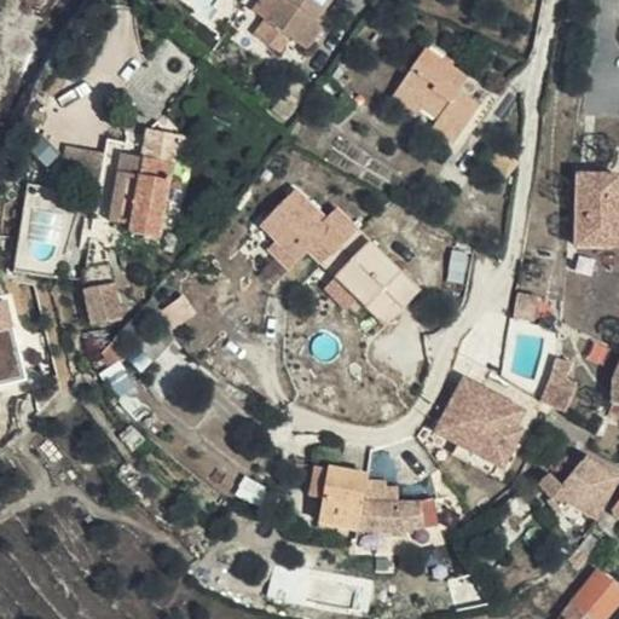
[(260,0),(253,11),(266,21),(279,0),(260,0)]
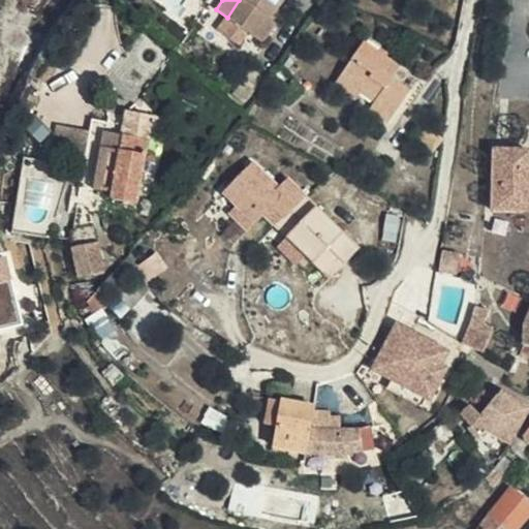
[(239,0),(227,18),(262,42),(278,22),(273,17),(284,0),(239,0)]
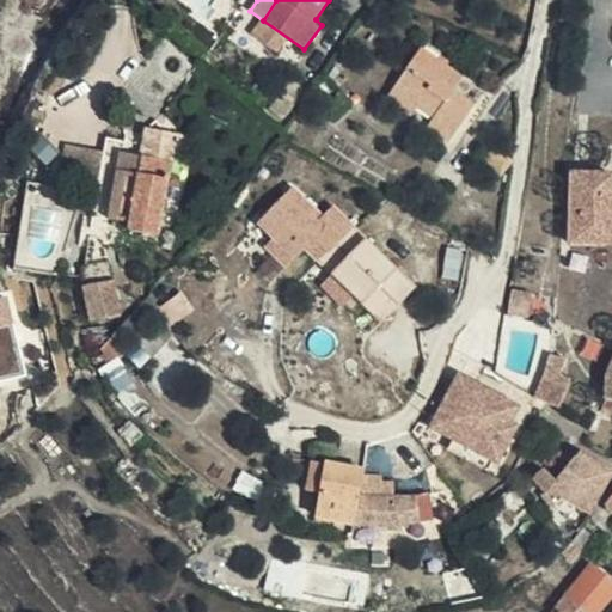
[(421,49),(393,89),(417,105),(418,106),(434,117),(427,128),(450,144),(476,105),(457,90),(464,79),(421,49)]
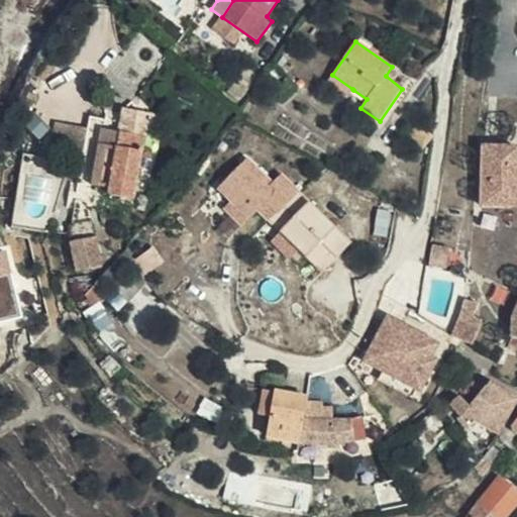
[(237,85),(248,91),(257,77),(247,70),(237,85)]
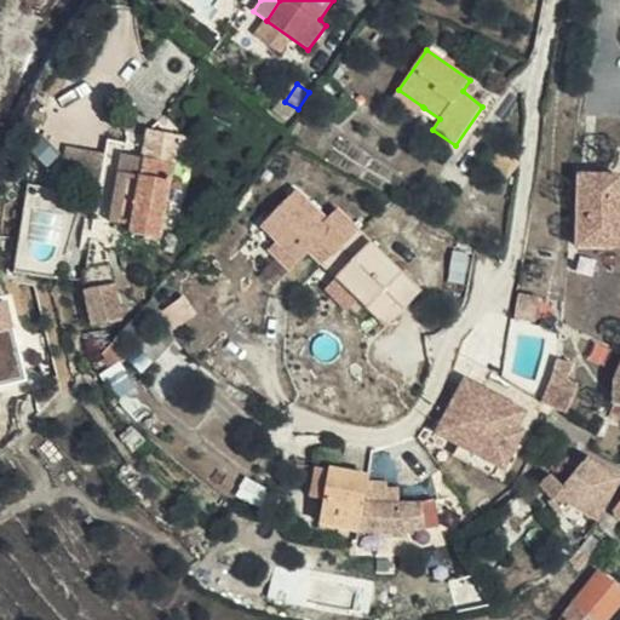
[(423,107),(399,90),(391,101),(417,119),(423,107)]
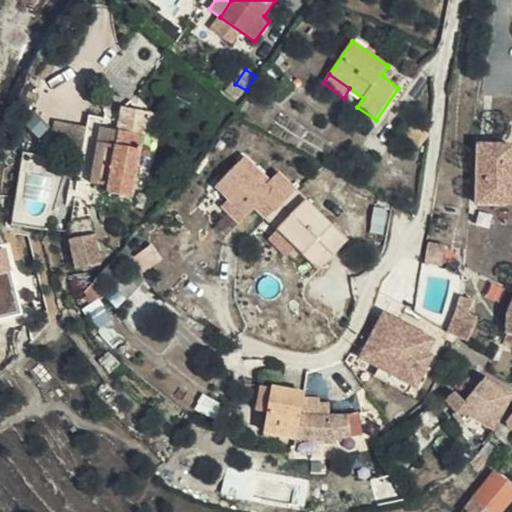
[(239,101),(246,90),(235,84),(228,93),(239,101)]
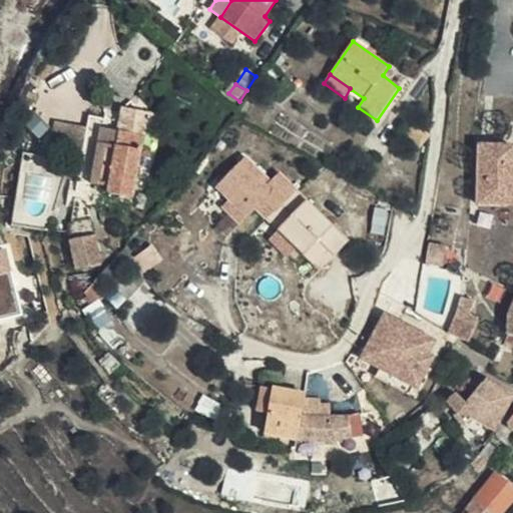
[(119,129),(145,134),(147,126),(158,128),(162,115),(123,106),(121,115),(119,129)]
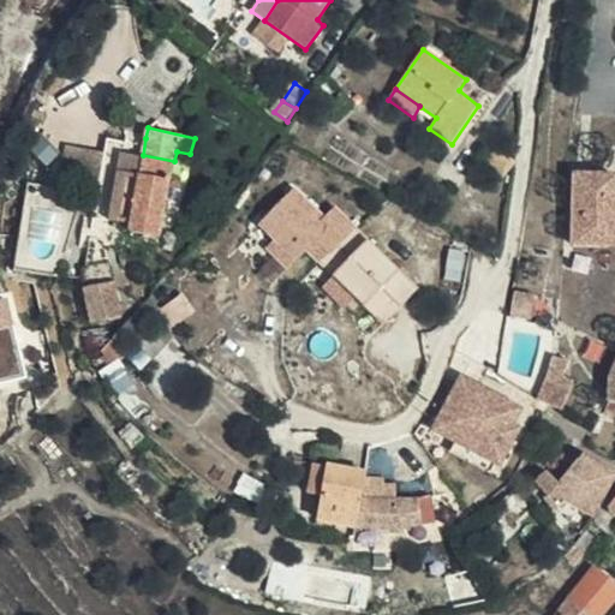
[(172,174),(174,161),(143,155),(145,138),(125,133),(124,142),(107,137),(105,157),(118,161),(108,219),(130,224),(127,231),(160,238),(171,186),(180,189),(183,178),(172,174)]
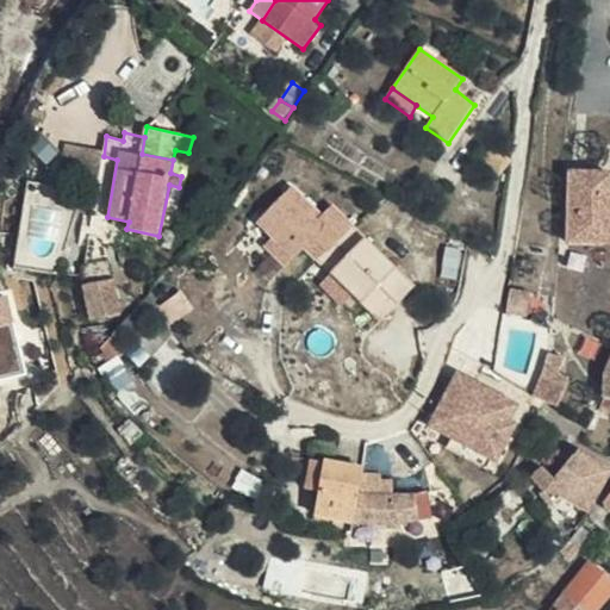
[(609,170),(566,173),(568,242),(609,240),(609,170)]
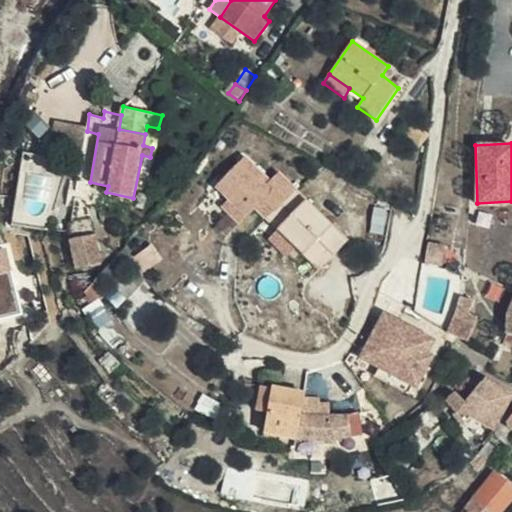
[(298,247),(321,269),(351,238),(308,196),(269,236),(289,256),(298,247)]
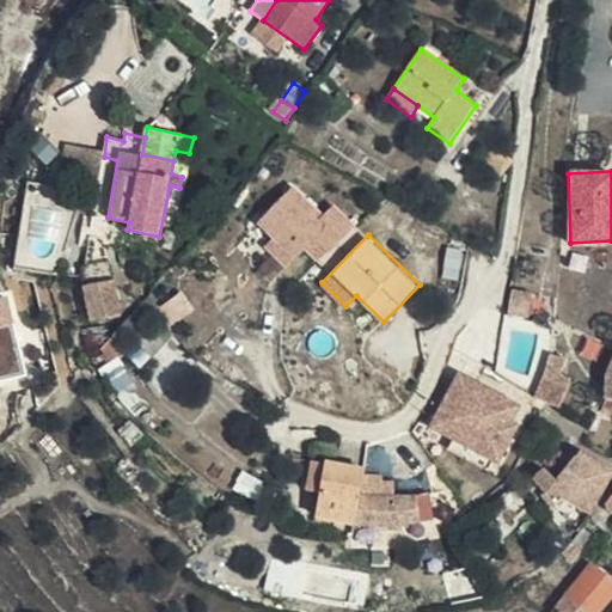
[(122,317),(114,282),(86,288),(92,323),(122,317)]
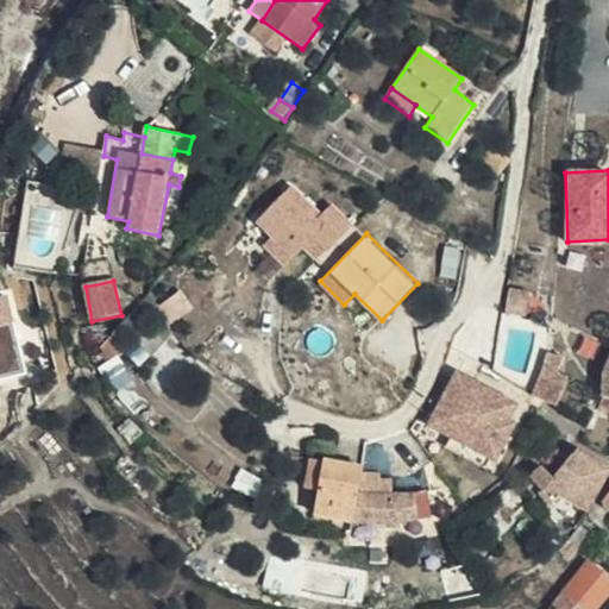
[(528,292),(509,288),(506,314),(525,318),(528,292)]
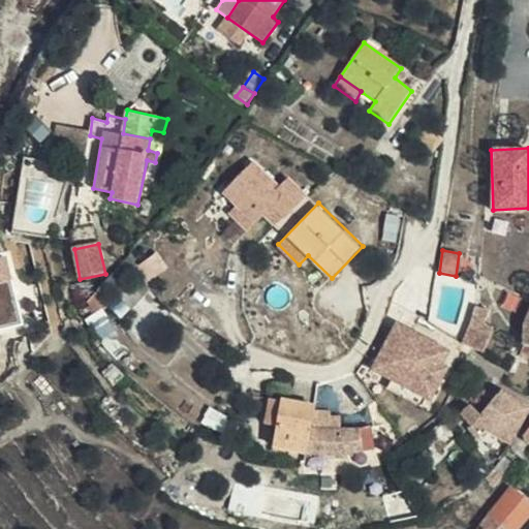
[(12,254),(0,255),(0,329),(25,324),(12,254)]
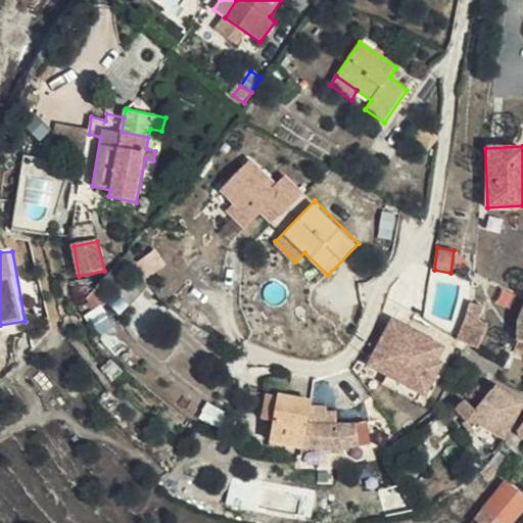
[(137,265),(130,253),(88,298),(97,310),(105,300),(107,301),(116,293),(129,305),(142,291),(127,278),(137,265)]
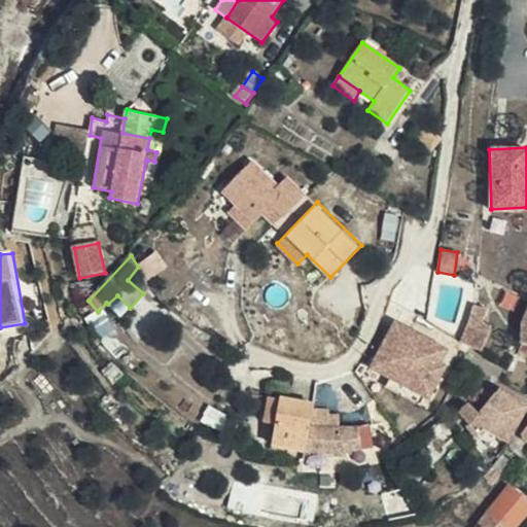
[(143,293),(150,286),(138,267),(128,280),(143,293)]
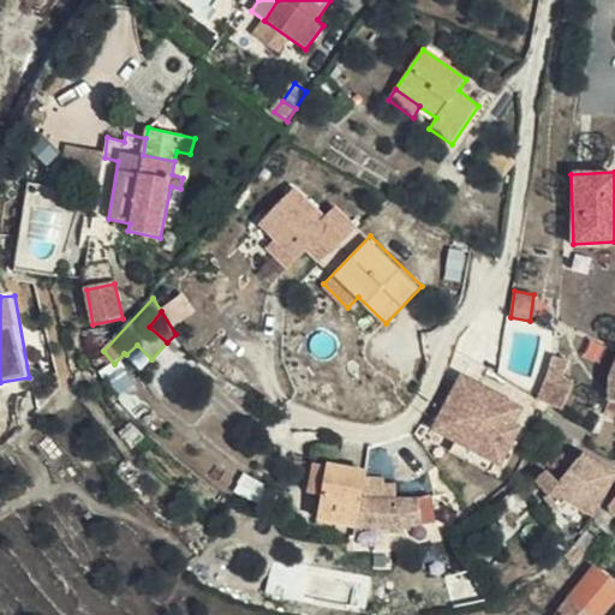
[(137,345),(126,354),(142,371),(151,359),(137,345)]
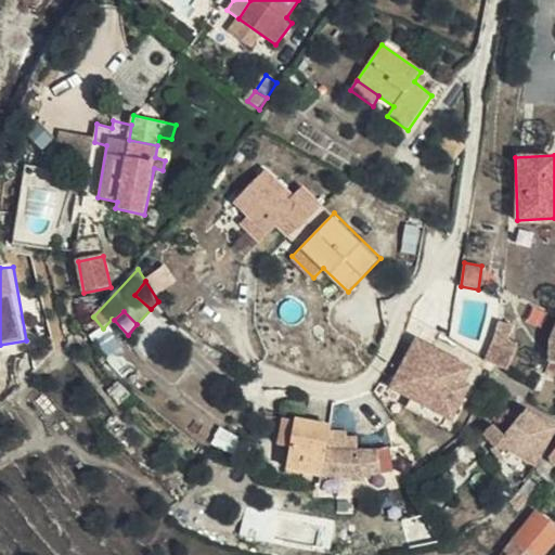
[(499,320),(487,359),(508,373),(517,343),(508,338),(514,324),(499,320)]
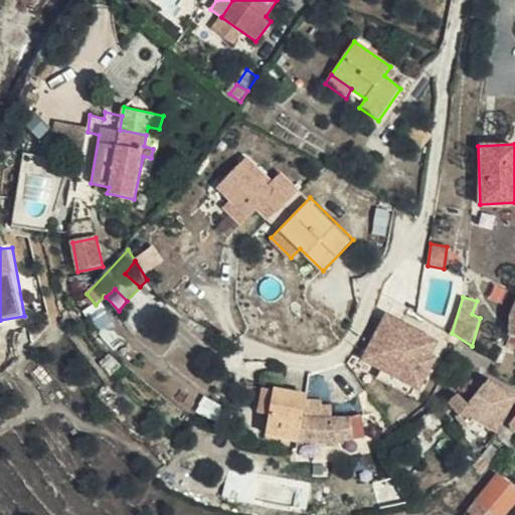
[(104,307),(86,319),(99,334),(105,329),(123,351),(131,344),(104,307)]
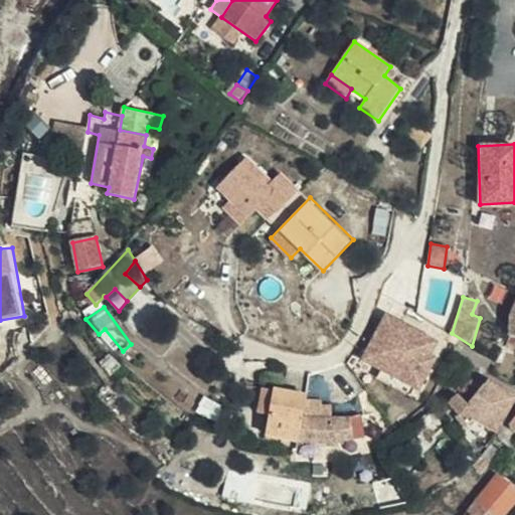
[(414,332),(387,318),(385,321),(412,336),(414,332)]
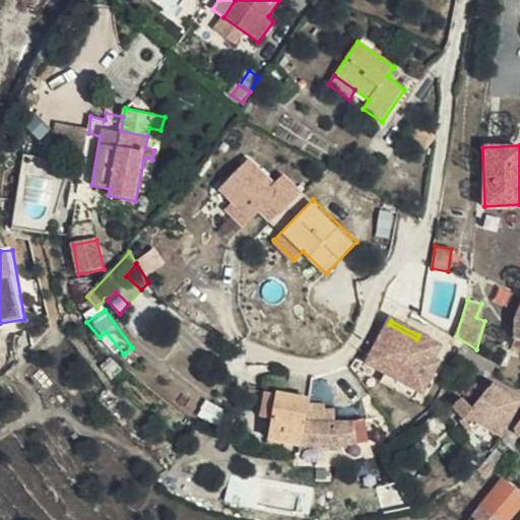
[(416,339),(389,324),(368,365),(386,373),(416,388),(440,344),(418,335),(416,339)]
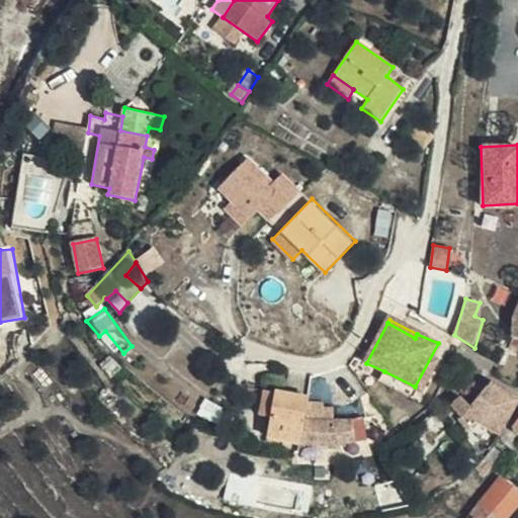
[(415,386),(384,371),(379,381),(410,396),(415,386)]
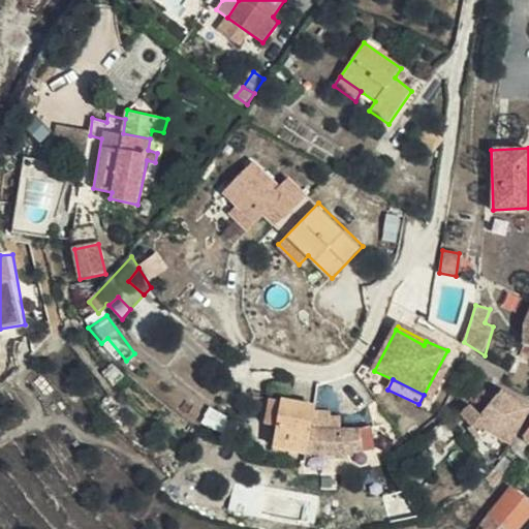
[(471,404),(460,414),(480,438),(497,419),(517,430),(528,409),(528,404),(500,390),(480,412),(471,404)]
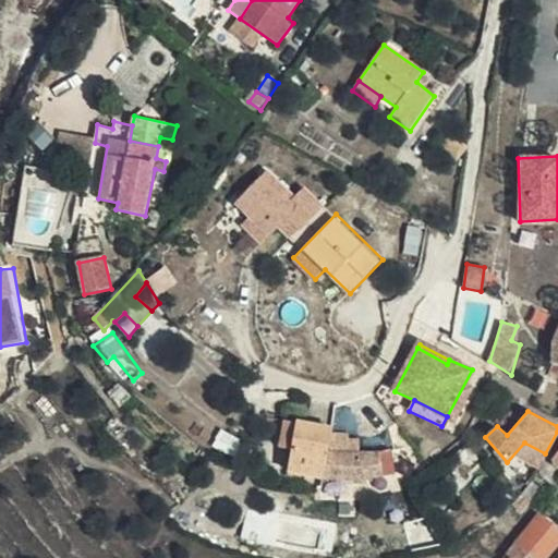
[(330,433),(331,427),(283,417),(278,447),(291,451),(287,471),(324,477),(327,450),(330,433)]
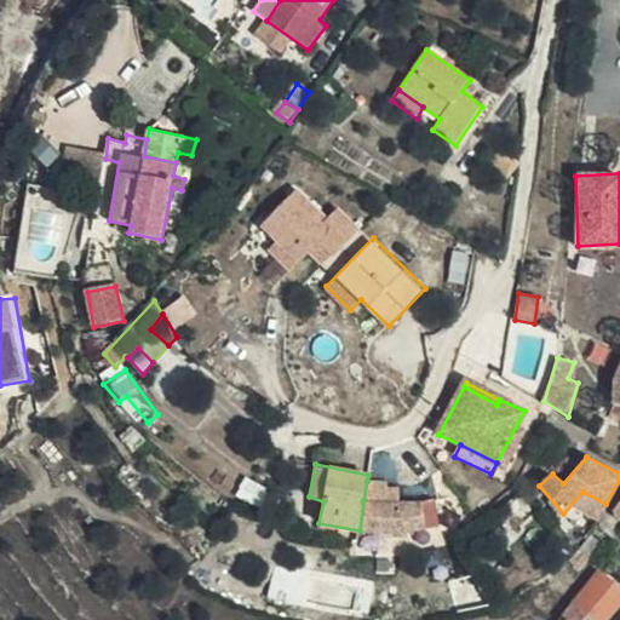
[(368,482),(368,475),(367,481),(363,500),(399,501),(399,491),(399,489),(388,487),(386,487),(386,483),(368,482)]
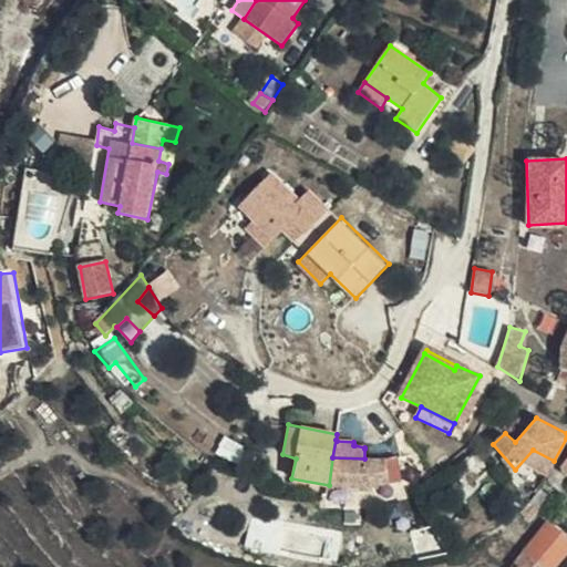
[(364,459),(332,457),(329,485),(363,487),(364,459)]
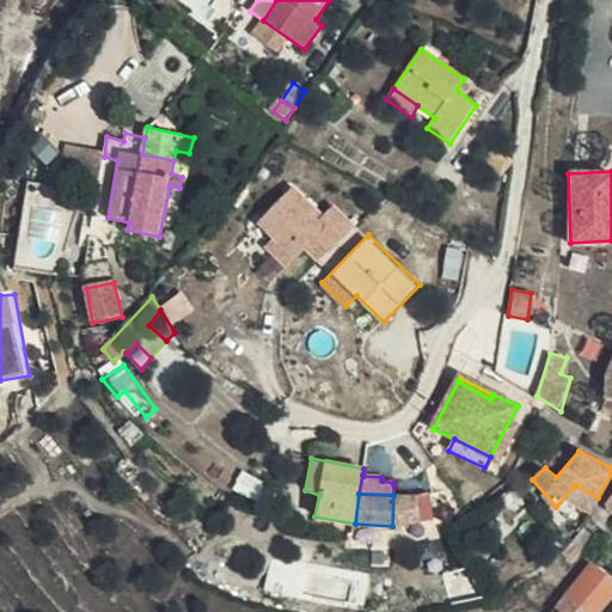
[(430,494),(417,496),(418,522),(433,520),(430,494)]
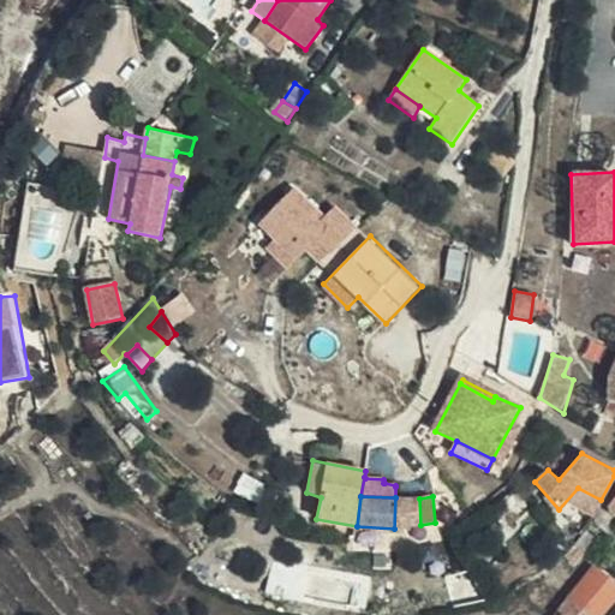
[(419,499),(395,497),(394,529),(421,525),(419,499)]
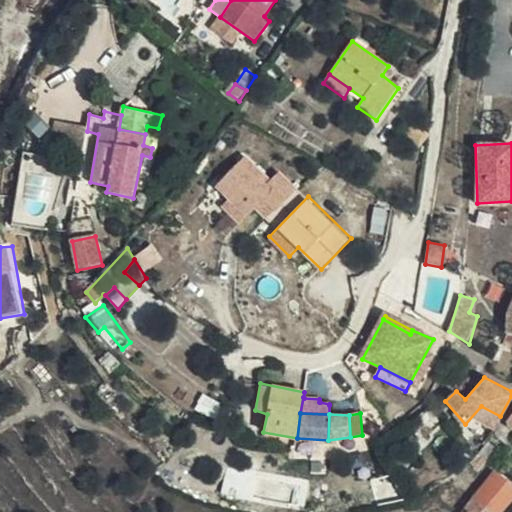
[(487,441),(470,462),(477,468),(494,447),(487,441)]
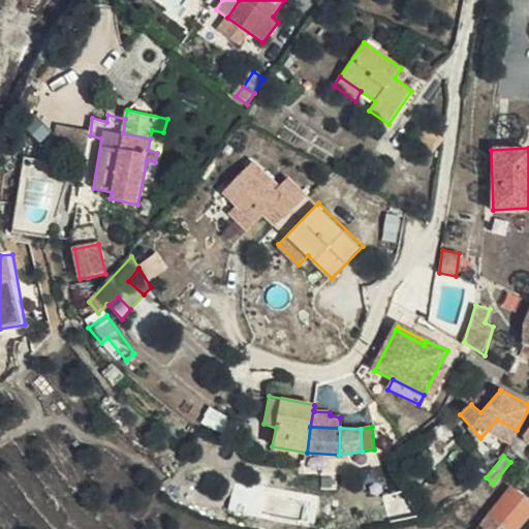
[(517,528),(528,515),(528,502),(510,489),(478,528),(517,528)]
